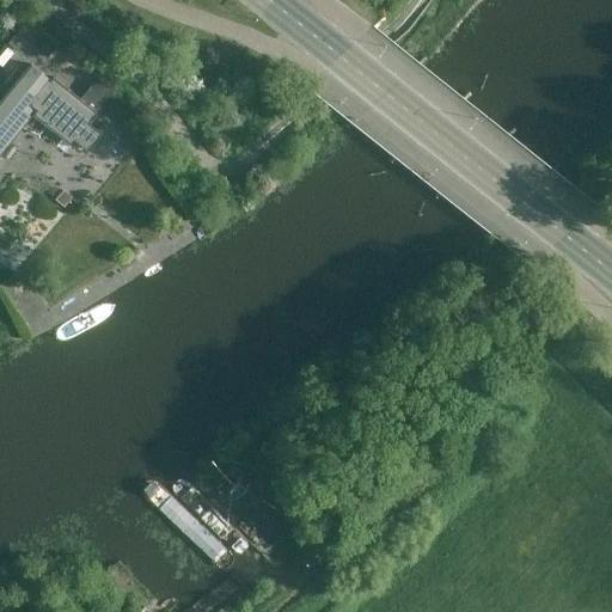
[(26,41),(48,59),(55,49),(25,24),(10,43),(19,51),(26,41)]
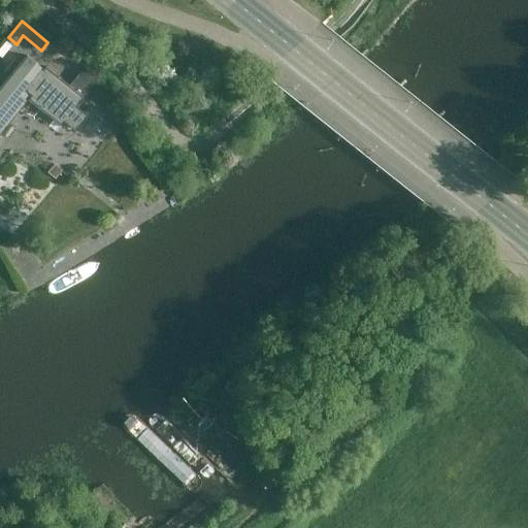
[(44,69),(28,56),(21,64),(14,60),(5,70),(11,75),(0,89),(0,126),(28,92),(65,122),(76,130),(88,117),(76,107),(85,98),(84,97),(70,86),(46,67),(44,69)]
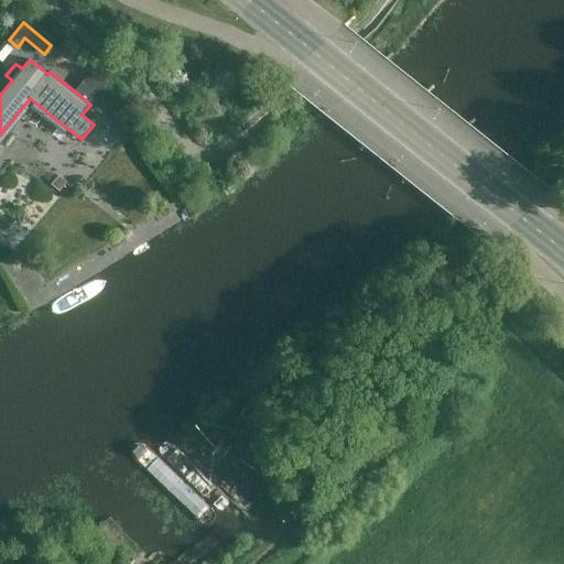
[(75,91),(89,104),(106,85),(90,73),(75,91)]
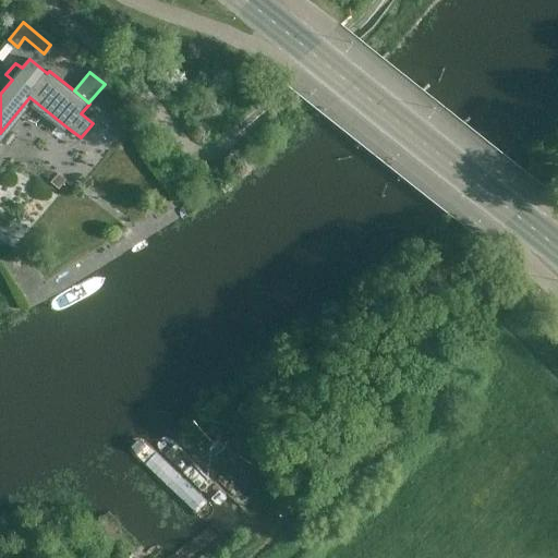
[(50,182),(59,189),(65,180),(58,173),(50,182)]
